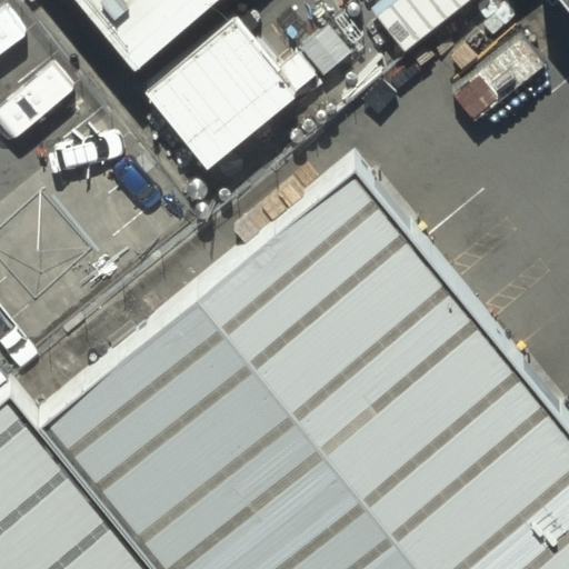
[(76,0),(136,72),(218,0),(76,0)]
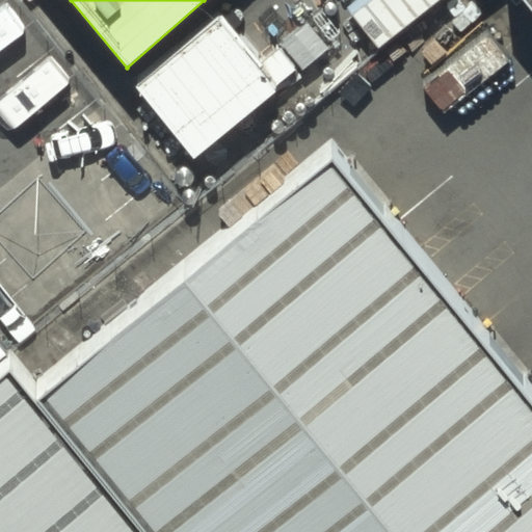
[(441,0),(363,0),(351,9),(380,49),(441,0)]
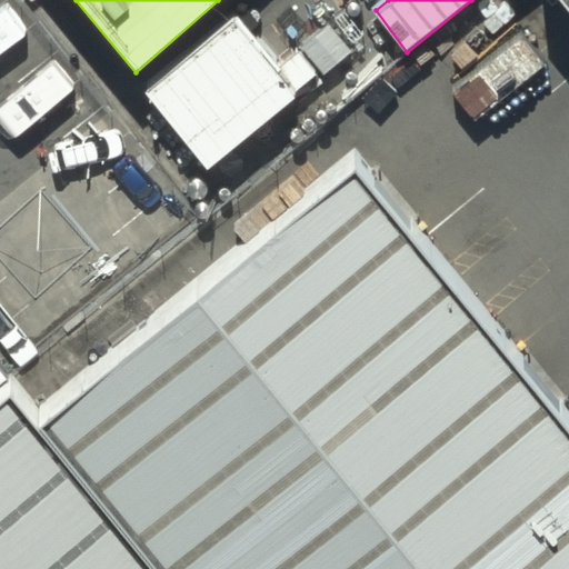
[(237,20),(149,93),(210,166),(295,96),(237,20)]
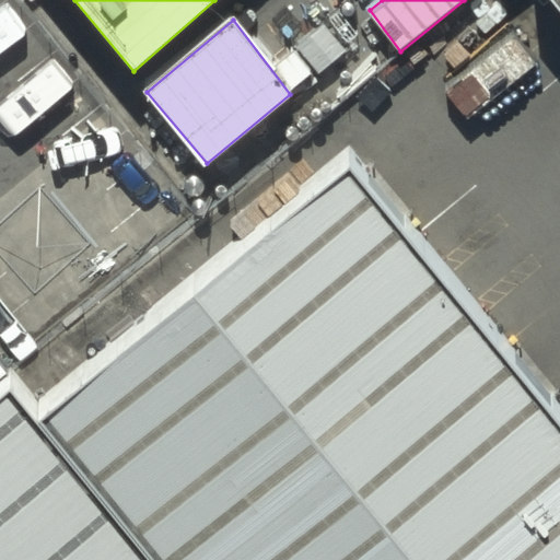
[(559,559),(559,373),(386,153),(59,410),(177,559),(559,559)]
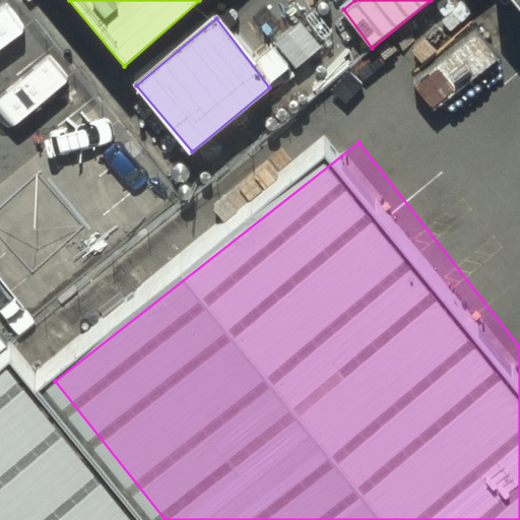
[(165,519),(55,381),(0,423),(0,519),(165,519)]
